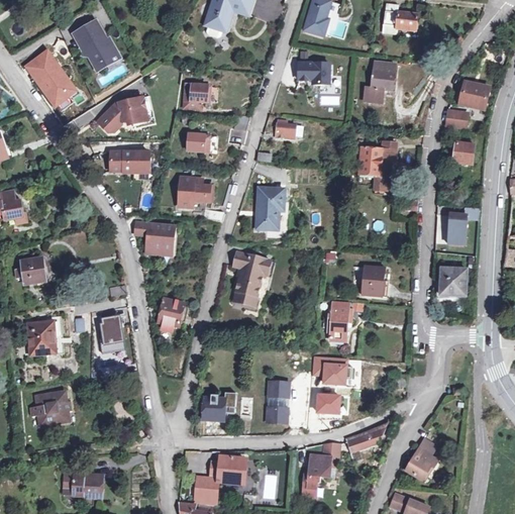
[(211,0),(204,22),(224,29),(231,8),(246,13),(251,0),(211,0)]
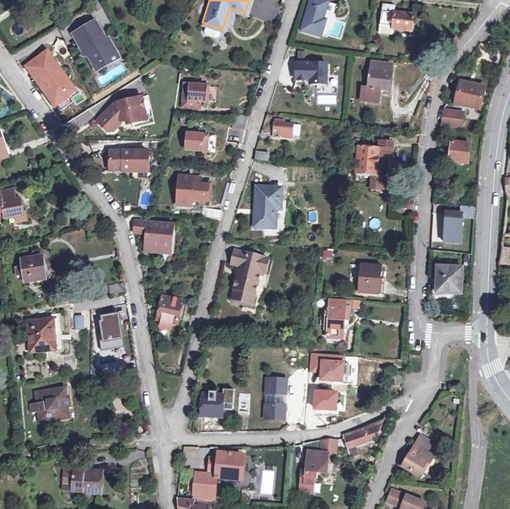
[(308,0),(300,28),(319,34),(324,18),(321,17),(327,0),(308,0)]
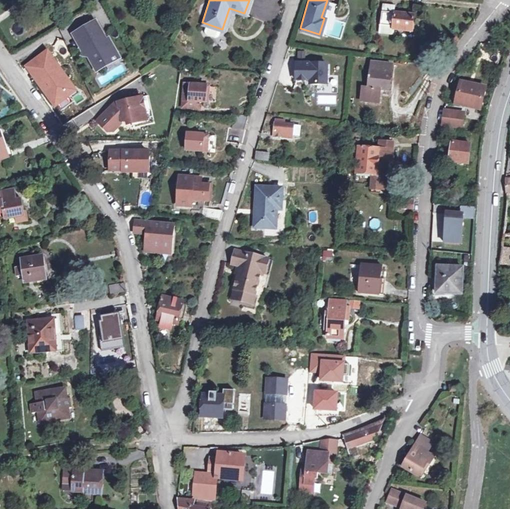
[(413,13),(393,10),(394,3),(381,0),(378,30),(391,32),(392,26),(411,29),(413,13)]
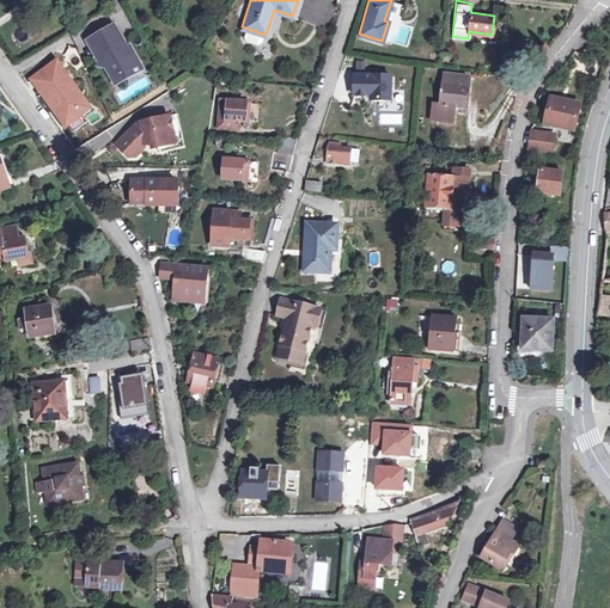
[(138,62),(113,23),(85,38),(97,59),(96,62),(104,65),(111,77),(138,62)]
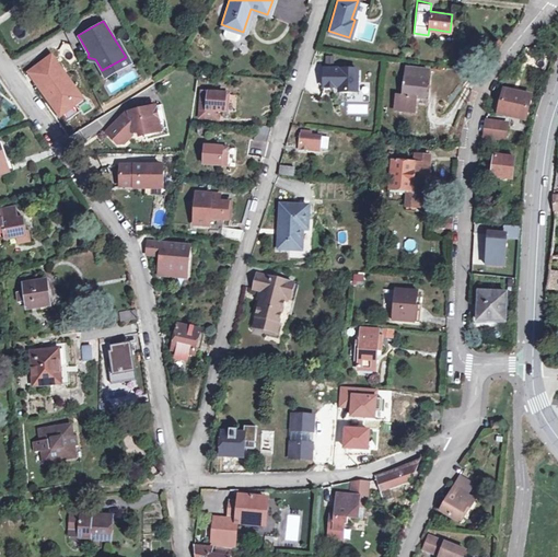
[(78,93),(49,54),(34,66),(44,79),(36,83),(56,108),(78,93)]
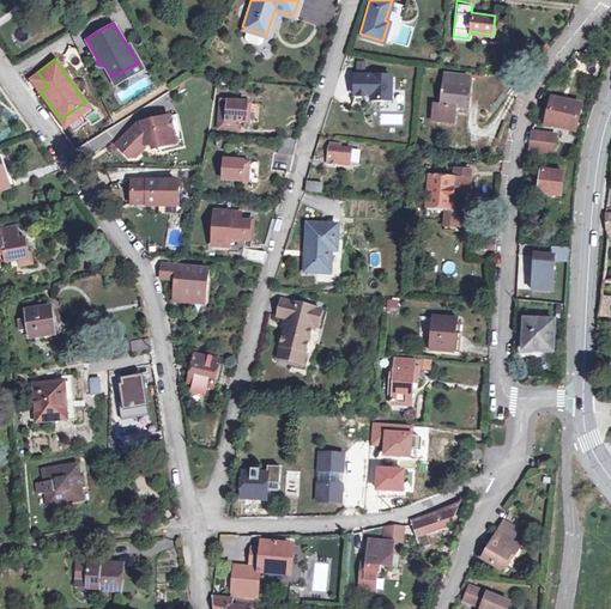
[(138,62),(112,77),(115,83),(141,68),(138,62)]
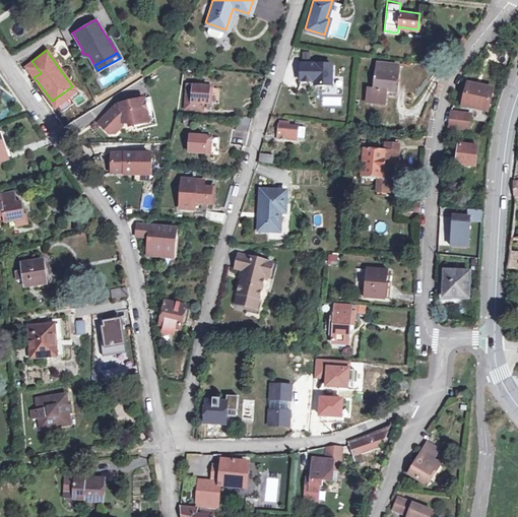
[(372,87),(366,86),(364,101),(383,103),(385,88),(393,89),(396,63),(376,61),(372,87)]
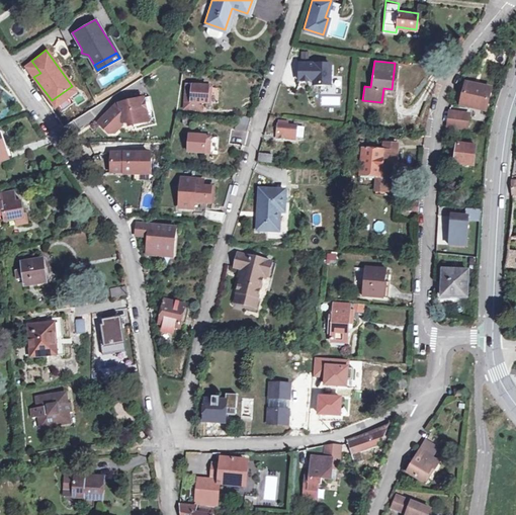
[(330,62),(298,62),(298,78),(313,79),(313,82),(330,83),(330,62)]
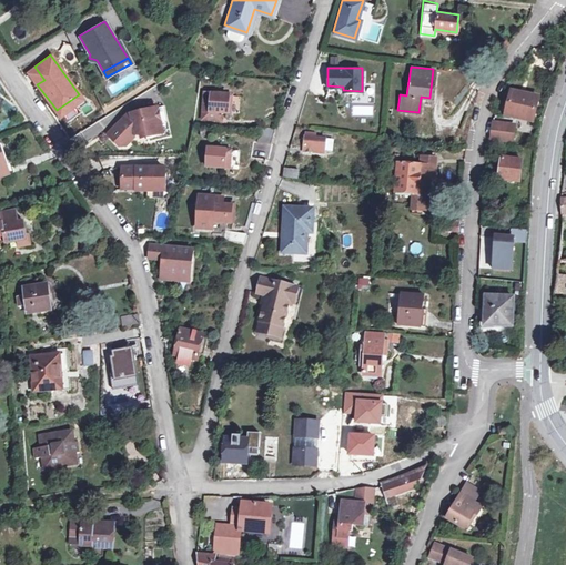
[(157,87),(154,82),(137,93),(133,96),(137,100),(152,91),(151,90),(157,87)]
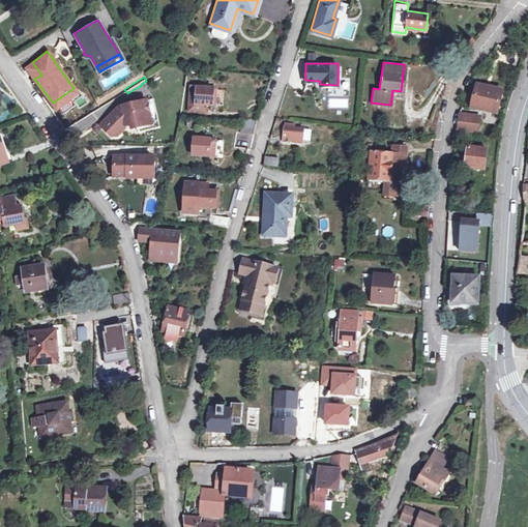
[(469,105),(494,111),(500,88),(475,82),(469,105)]
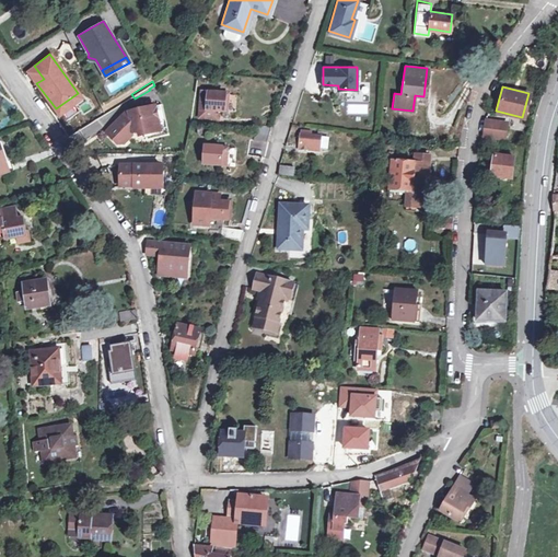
[(228,91),(200,88),(198,114),(217,116),(218,107),(227,108),(228,91)]
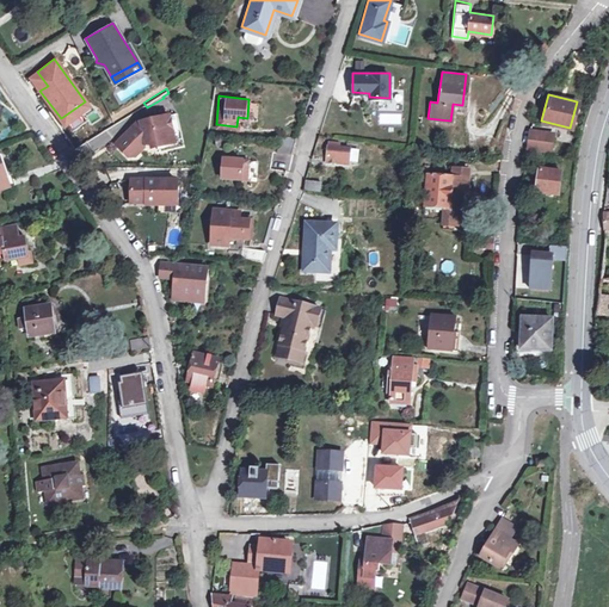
[(139,124),(135,127),(133,124),(114,143),(125,155),(131,154),(143,142),(153,141),(154,146),(168,142),(167,132),(171,131),(168,113),(139,119),(139,124)]
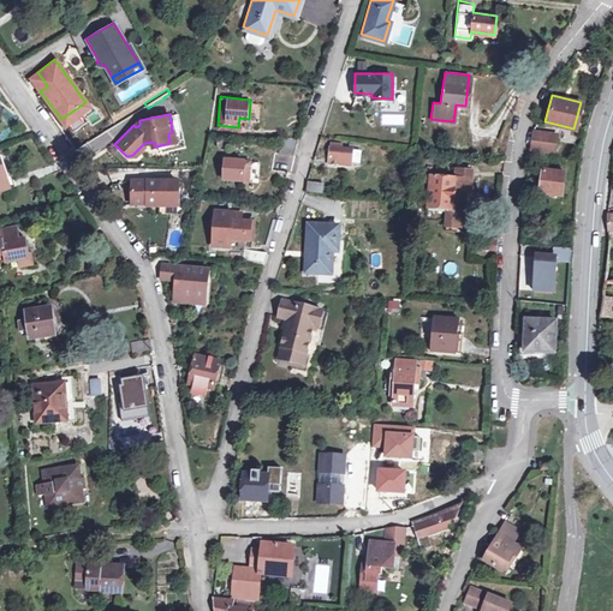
[(533,129),(530,141),(554,143),(555,132),(533,129)]
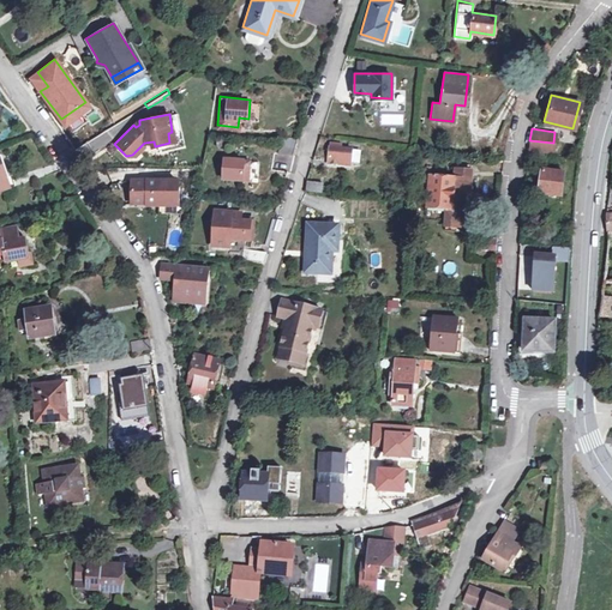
[(279,133),(277,143),(294,144),(297,136),(279,133)]
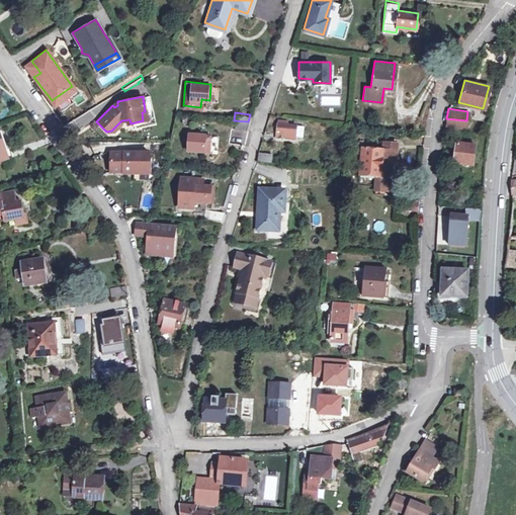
[(294,136),(295,124),(286,123),(286,118),(277,117),(275,136),(294,138),(294,136)]
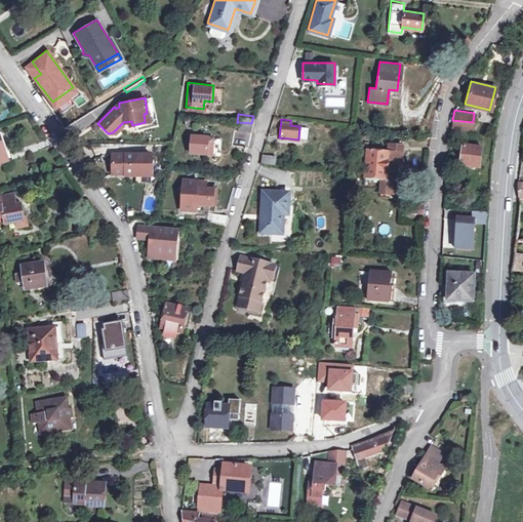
[(472,129),(473,122),(452,120),(452,127),(472,129)]
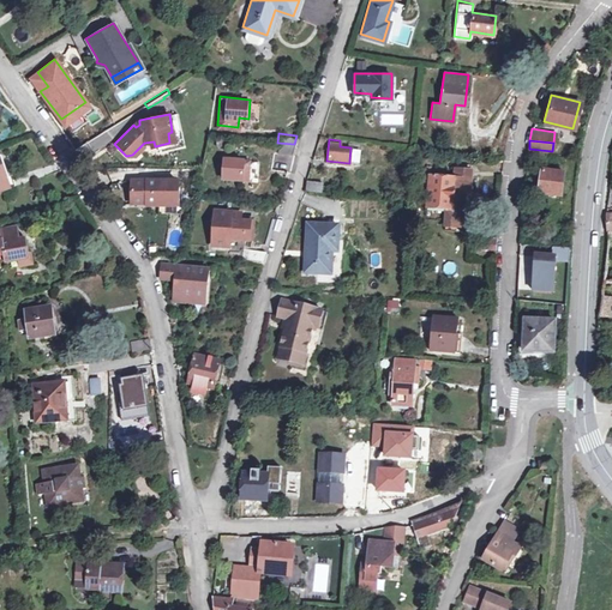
[(294,144),(277,143),(276,151),(292,152),(294,144)]
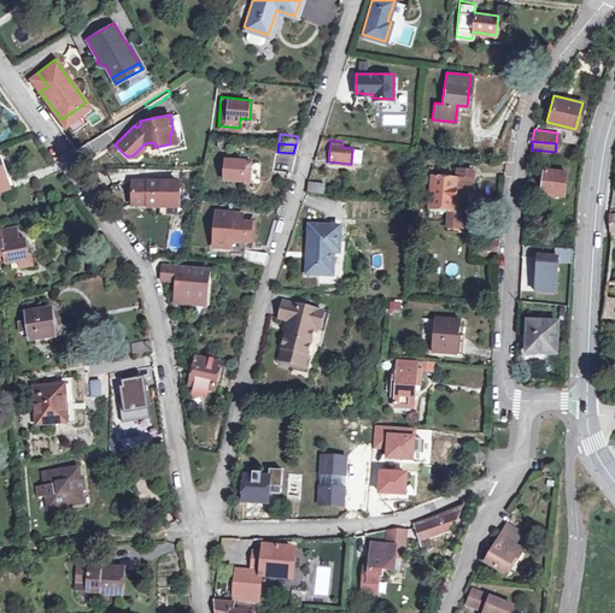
[(352,148),(351,161),(359,161),(361,148),(352,148)]
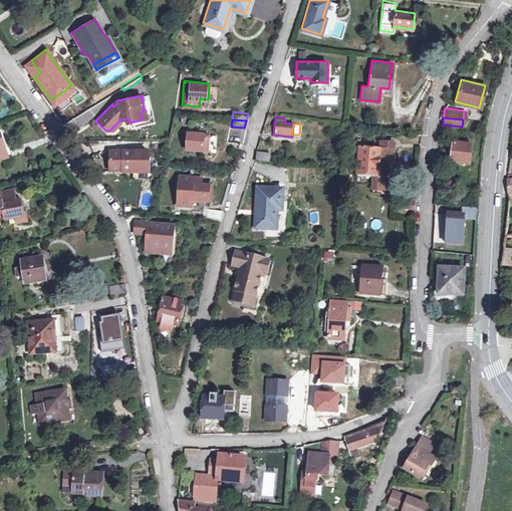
[(197,142),(198,133),(187,132),(185,148),(201,149),(202,143),(197,142)]
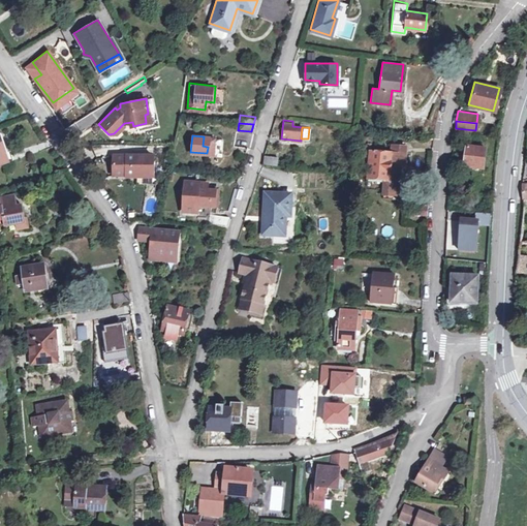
[(368,149),(368,151),(366,177),(382,179),(382,187),(401,189),(404,145),(391,144),(390,151),(368,149)]
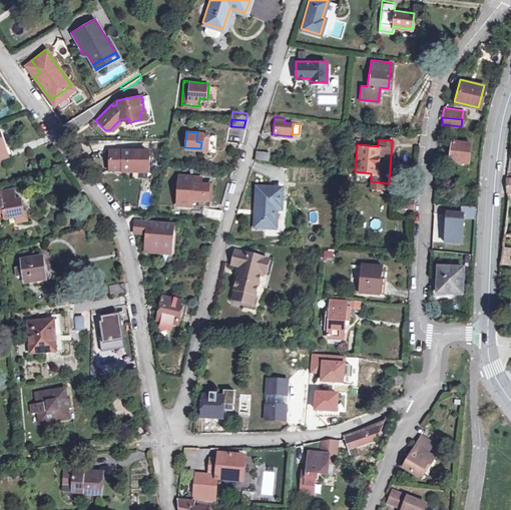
[(449,159),(467,161),(469,142),(452,140),(449,159)]
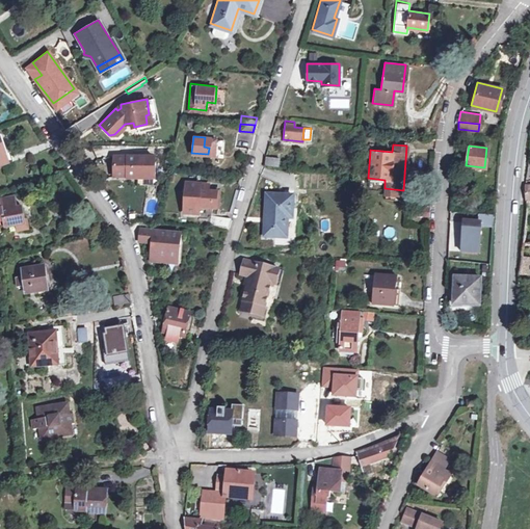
[(9,151),(5,153),(1,154),(4,162),(11,159),(9,151)]
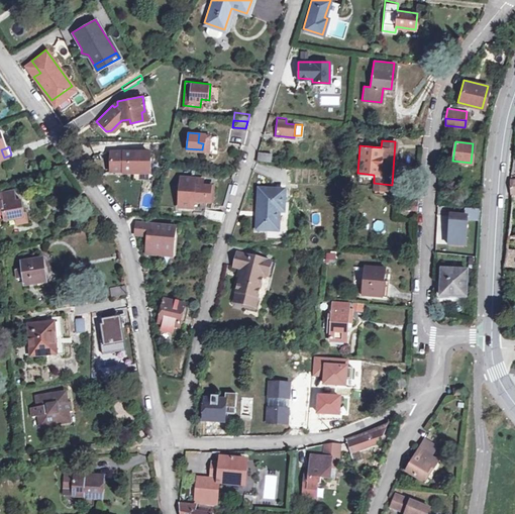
[(256,159),(270,161),(270,152),(256,150),(256,159)]
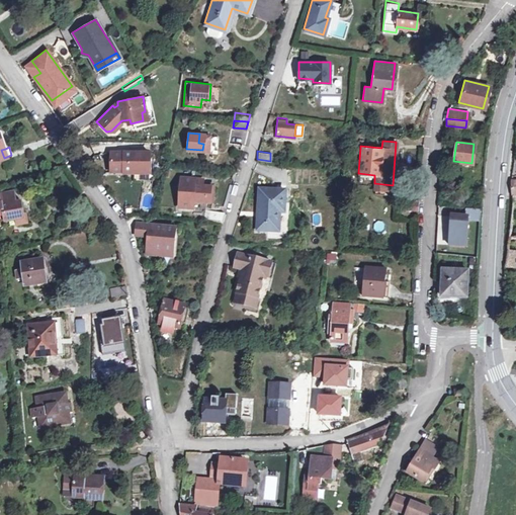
[(108,171),(148,171),(148,152),(108,152),(108,171)]
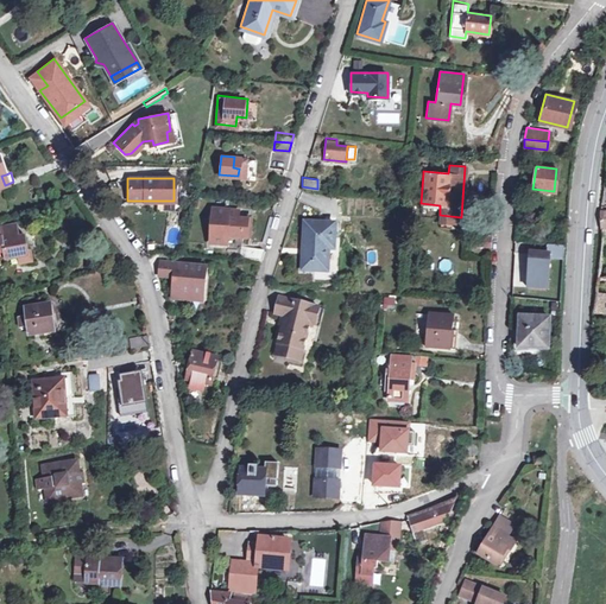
[(246,216),(238,216),(238,210),(213,208),(209,241),(226,243),(226,235),(245,236),(246,216)]
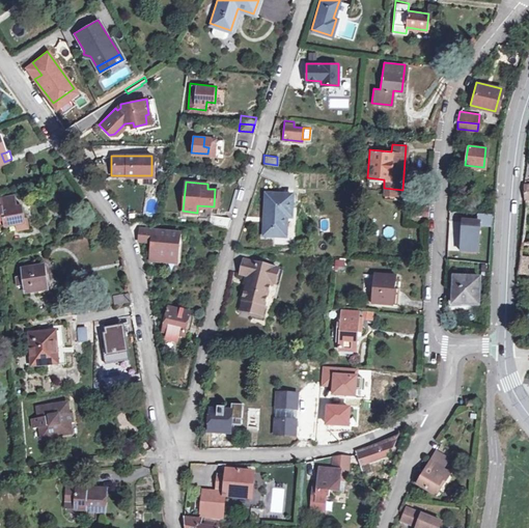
[(262,232),(284,234),(285,215),(290,215),(291,193),(265,192),(262,232)]
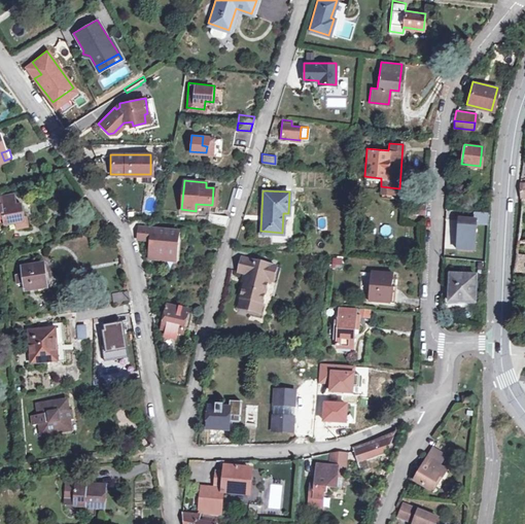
[(3,222),(14,220),(13,217),(23,215),(21,203),(14,203),(12,193),(0,195),(0,204),(0,216),(3,216),(3,222)]
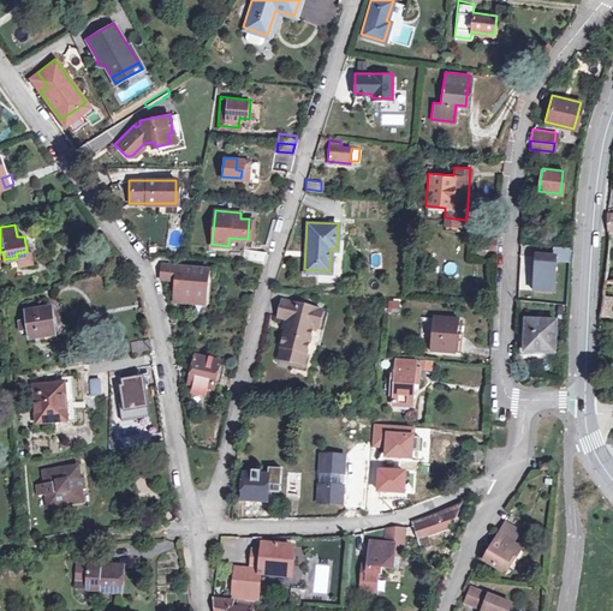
[(495,238),(481,237),(480,246),(494,246),(495,238)]
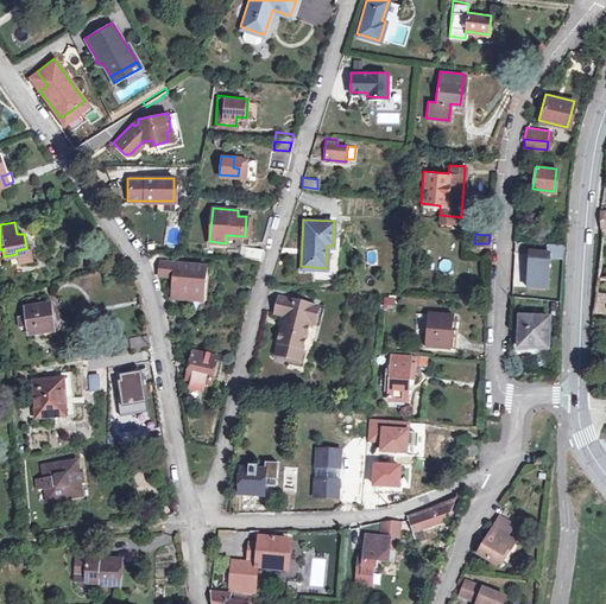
[(262,248),(239,245),(238,256),(258,259),(262,248)]
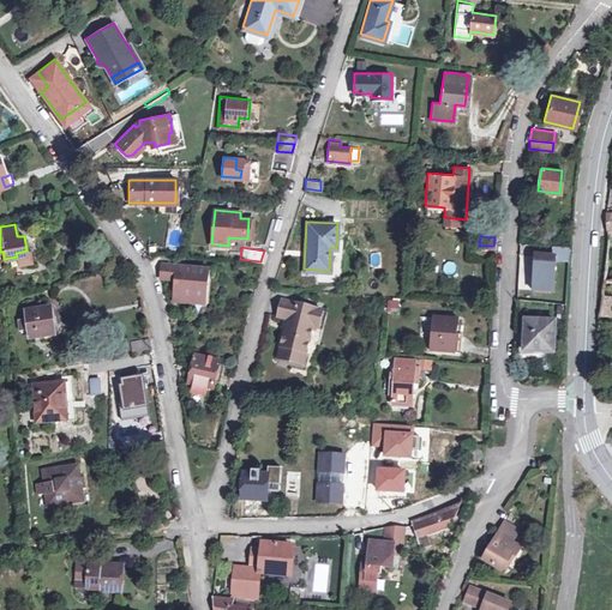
[(123,259),(115,249),(100,255),(106,264),(123,259)]
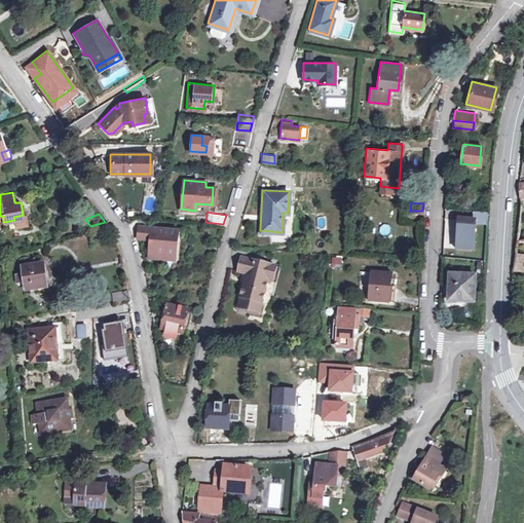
[(454,246),(471,248),(473,217),(457,216),(454,246)]
